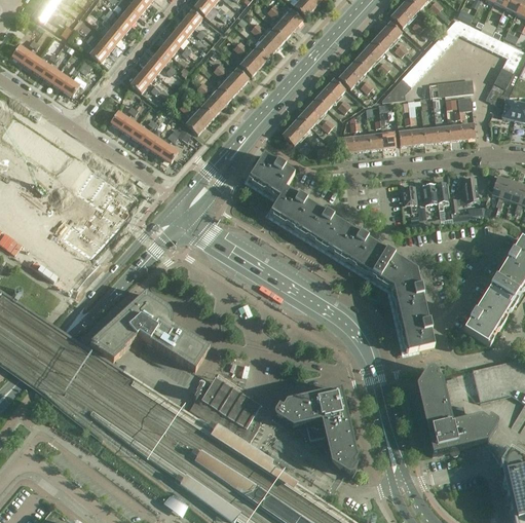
[(59,5),(50,0),(44,0),(40,7),(52,14),(59,5)]
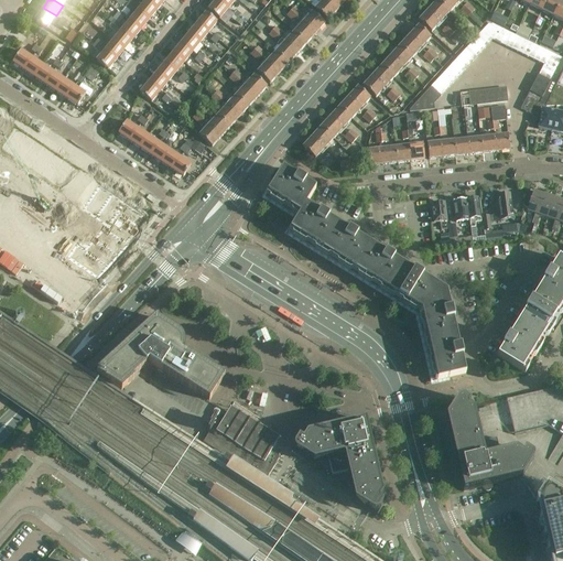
[(158,9),(147,0),(144,0),(138,9),(150,19),(158,9)]
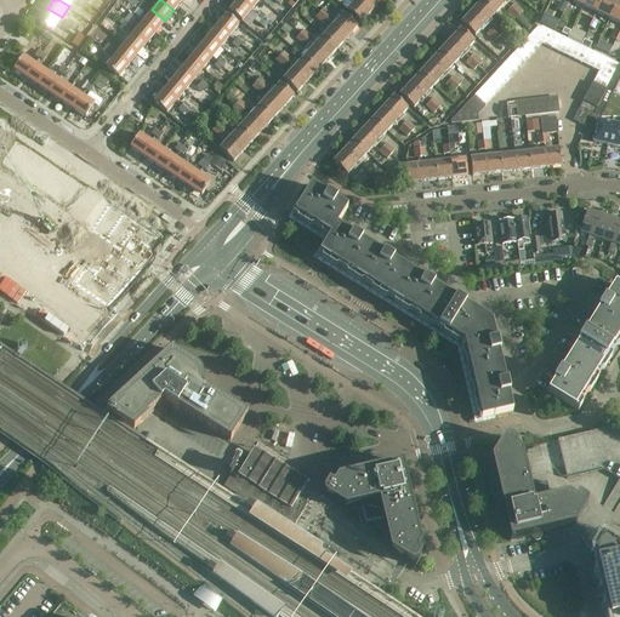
[(161,0),(174,10),(181,0),(161,0)]
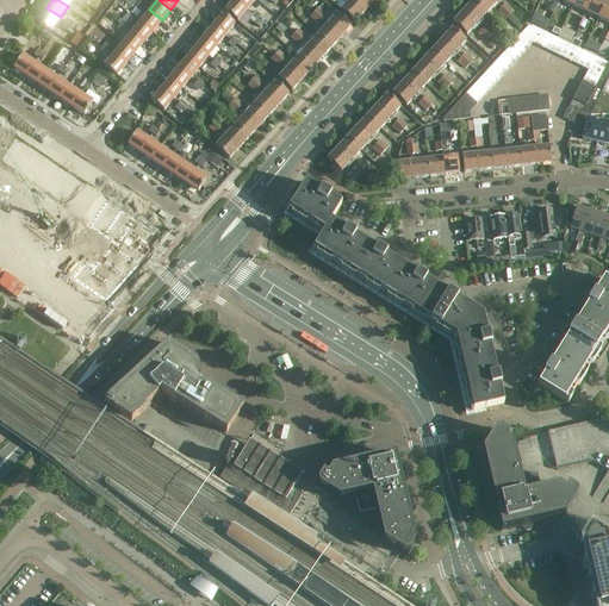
[(227,8),(240,19),(248,8),(237,0),(232,0),(227,8)]
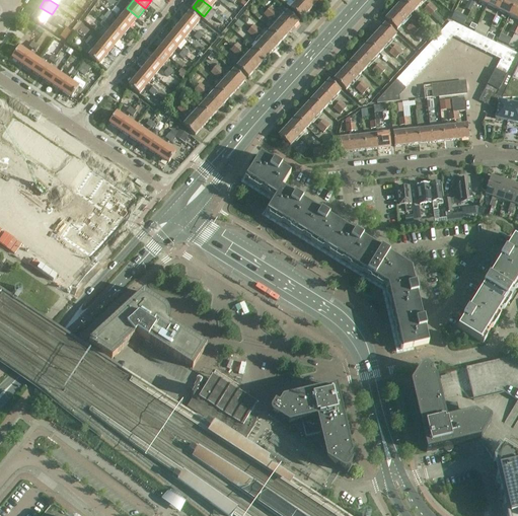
[(465,6),(471,9),(474,1),(472,0),(468,0),(465,6)]
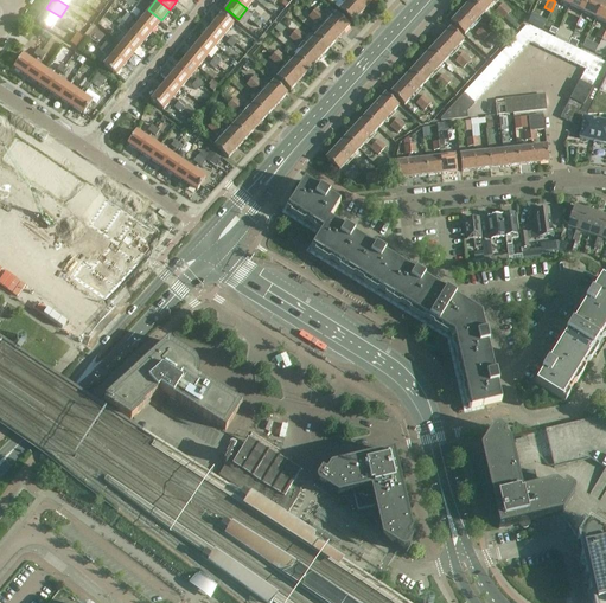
[(572,0),(571,4),(584,10),(588,0),(572,0)]
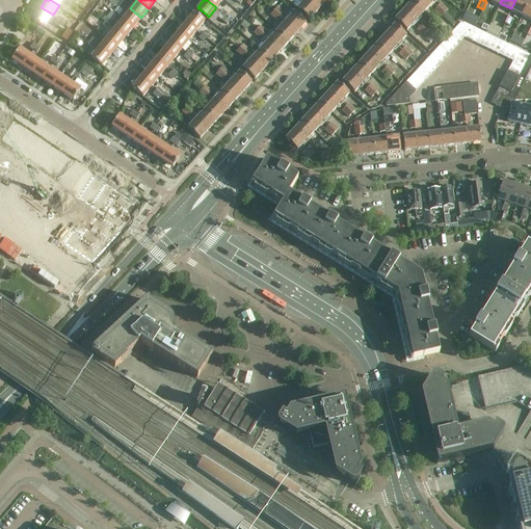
[(515,0),(511,8),(523,15),(529,1),(527,0),(515,0)]
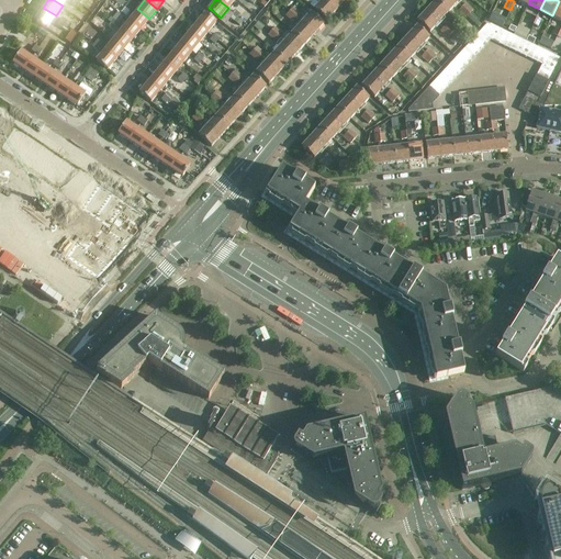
[(93,1),(89,7),(94,11),(98,6),(93,1)]
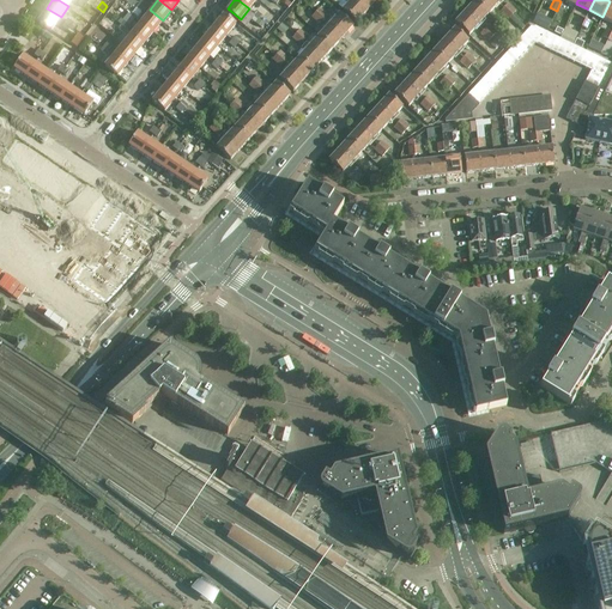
[(61,17),(47,8),(38,20),(53,29),(61,17)]
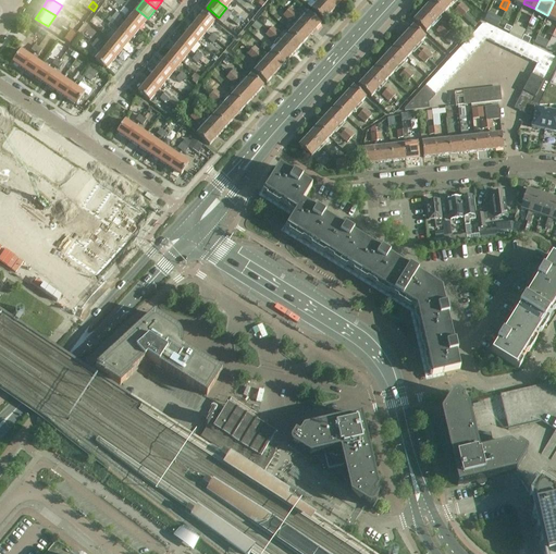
[(233,8),(231,11),(236,15),(242,20),(244,22),(246,17),(234,8),(233,8)]
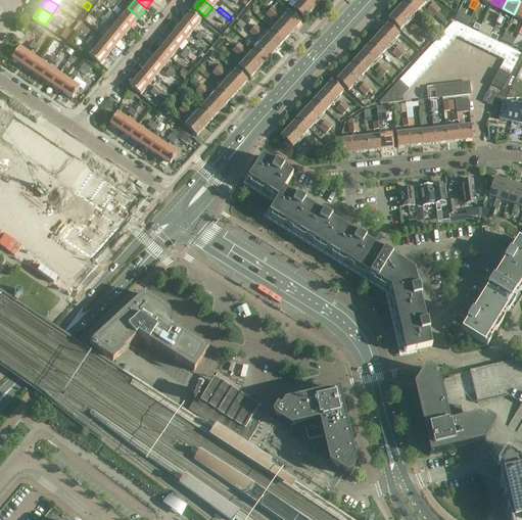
[(139,17),(128,8),(121,17),(131,27),(139,17)]
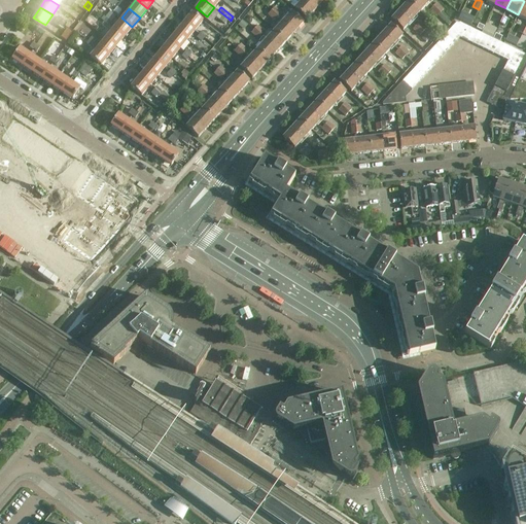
[(204,20),(193,10),(185,21),(196,29),(204,20)]
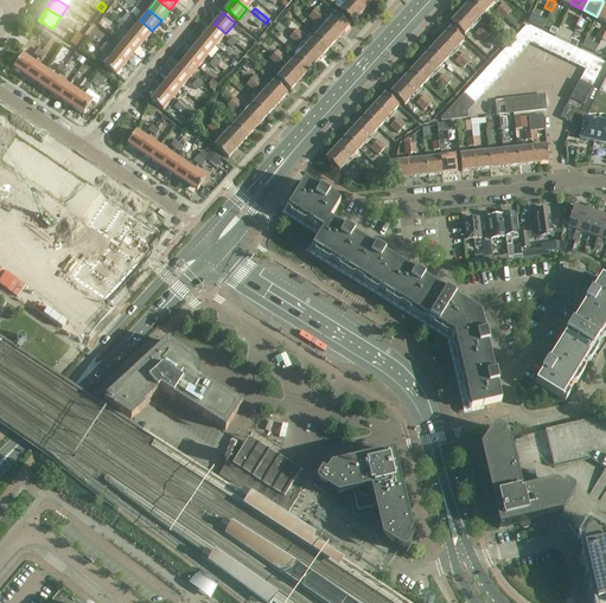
[(263,21),(257,17),(252,12),(248,15),(260,25),(263,21)]
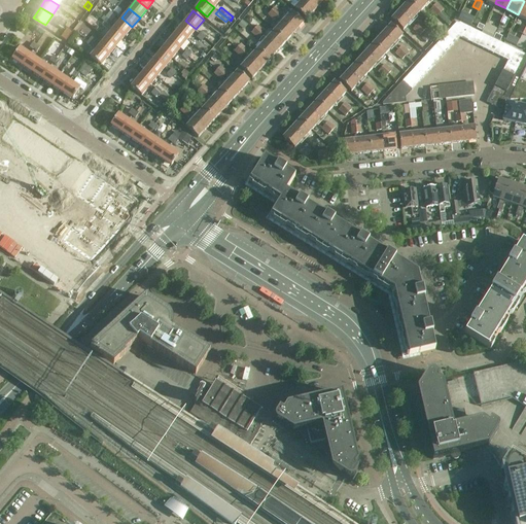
[(441,10),(439,13),(450,24),(452,22),(441,10)]
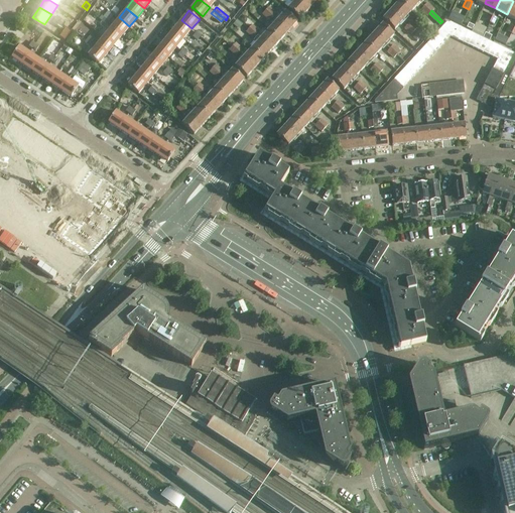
[(100,16),(103,19),(107,22),(110,19),(104,14),(102,13),(100,16)]
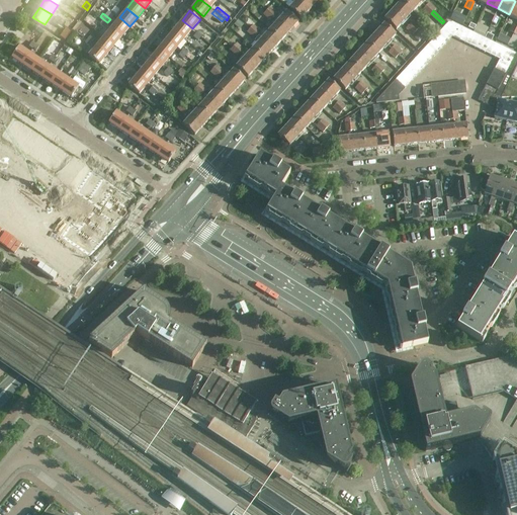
[(63,17),(58,14),(56,17),(61,21),(63,22),(66,19),(63,17)]
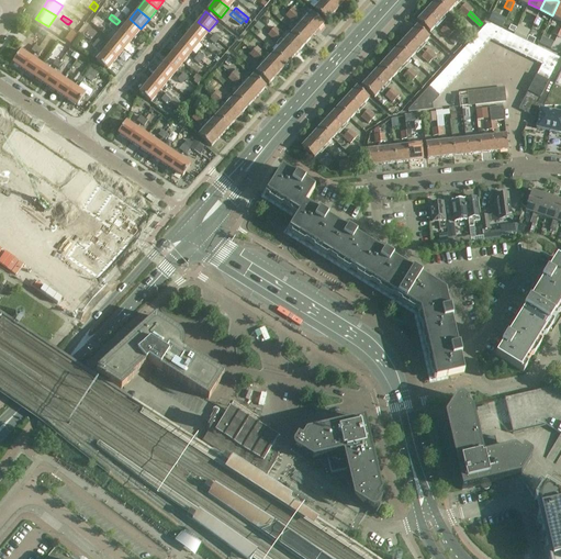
[(60,19),(58,23),(66,29),(68,24),(66,23),(60,19)]
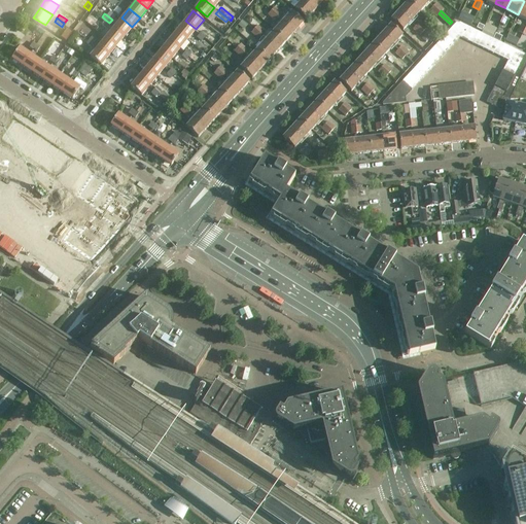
[(132,27),(121,18),(113,27),(125,36),(132,27)]
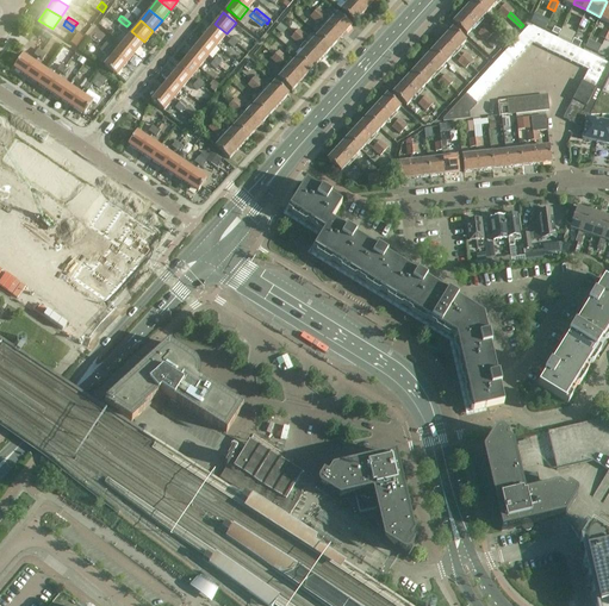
[(534,39),(544,44),(551,32),(530,22),(523,30),(534,39)]
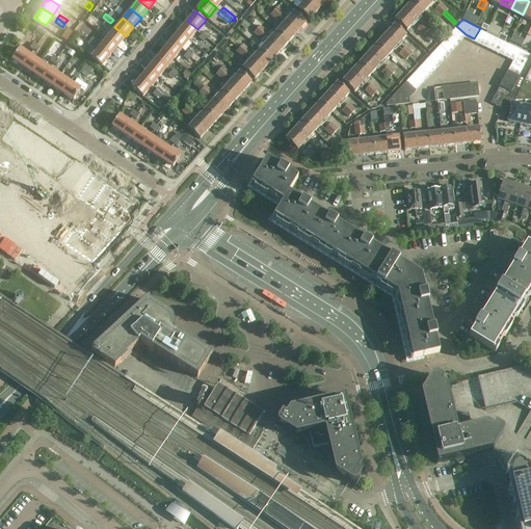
[(197,29),(187,21),(179,29),(190,38),(197,29)]
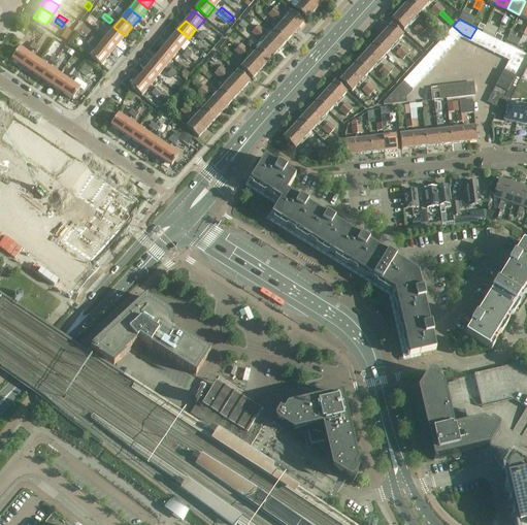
[(426,30),(432,36),(435,32),(429,26),(426,30)]
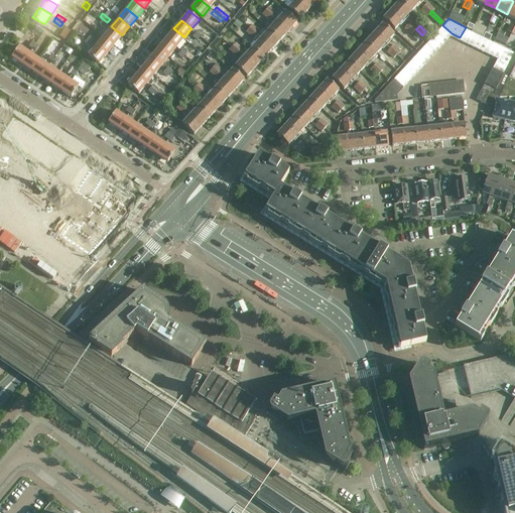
[(448,37),(452,33),(442,25),(439,28),(448,37)]
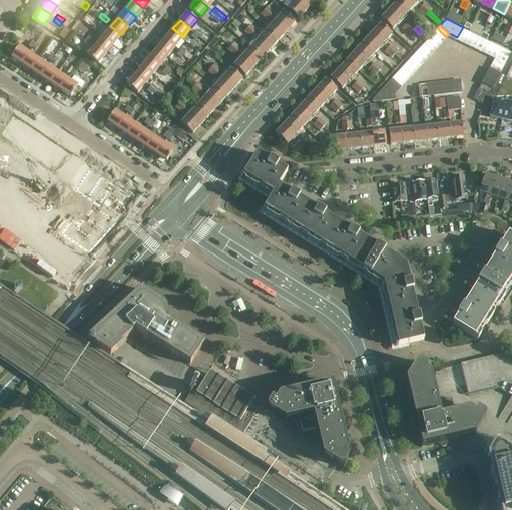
[(482,30),(472,25),(470,30),(472,31),(477,34),(480,35),(482,30)]
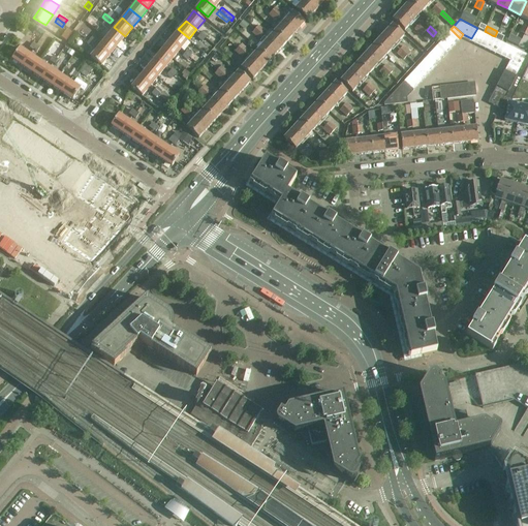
[(125,36),(114,27),(106,36),(117,45),(125,36)]
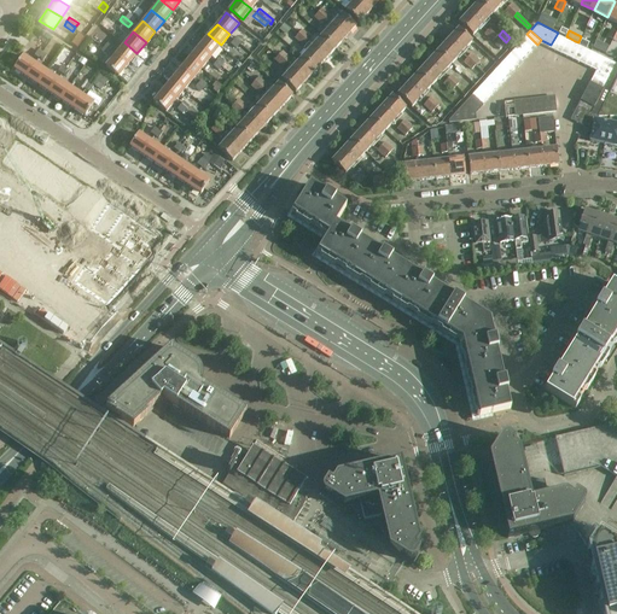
[(551,45),(557,48),(564,35),(558,33),(551,45)]
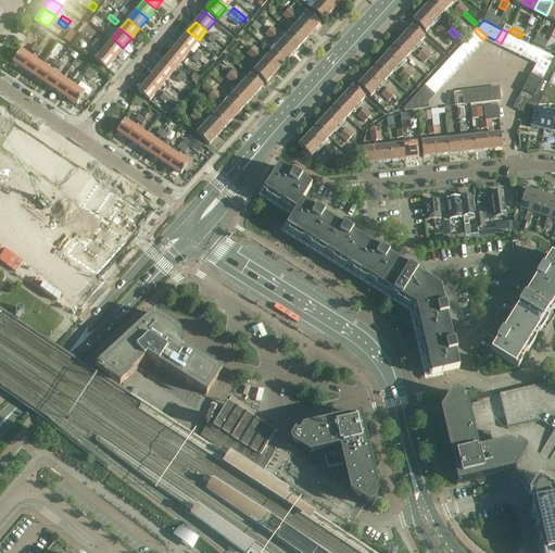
[(199,40),(187,30),(179,40),(191,50),(199,40)]
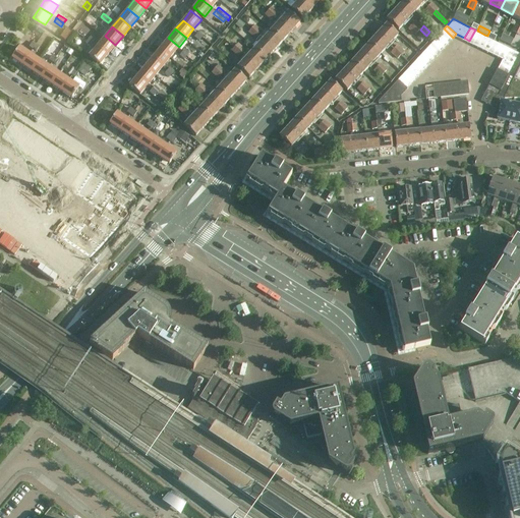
[(450,41),(453,38),(444,29),(441,33),(450,41)]
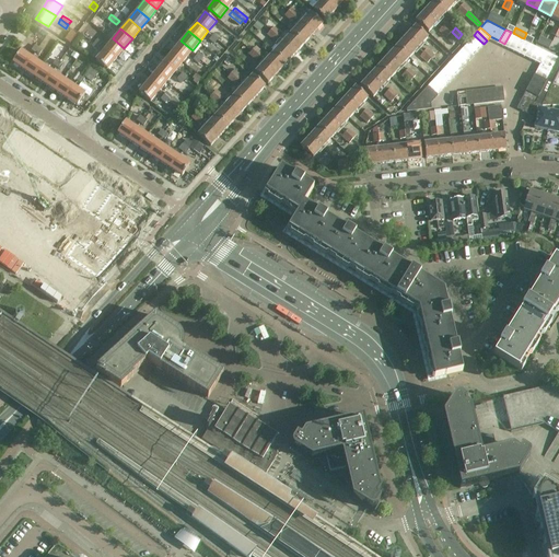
[(511,32),(504,44),(510,46),(515,34),(513,33),(511,32)]
